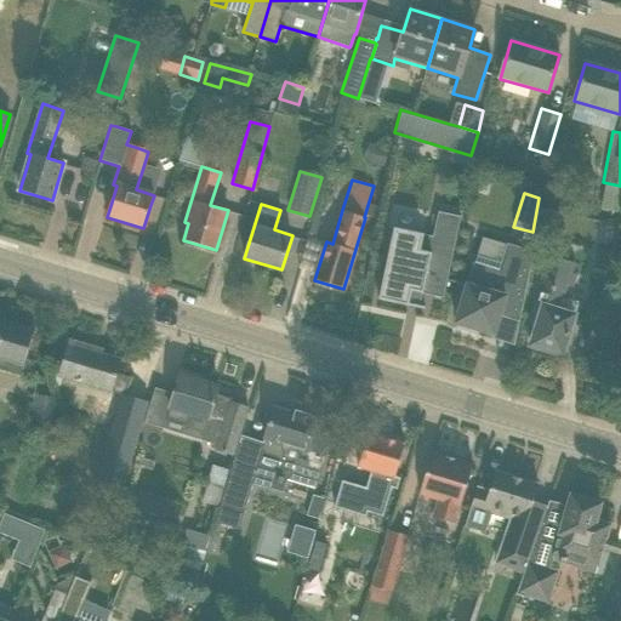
[(536,233),(556,237),(560,212),(541,209),(536,233)]
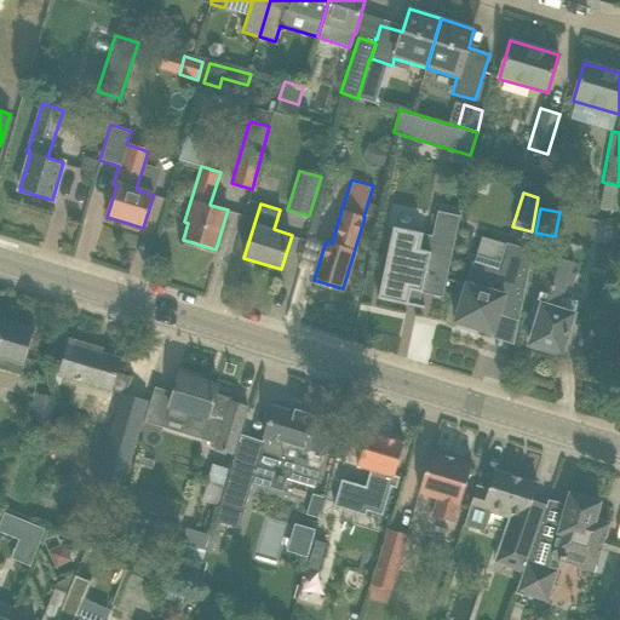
[(392,228),(377,299),(406,305),(407,300),(419,303),(422,294),(442,298),(459,217),(436,212),(430,242),(418,240),(419,234),(392,228)]
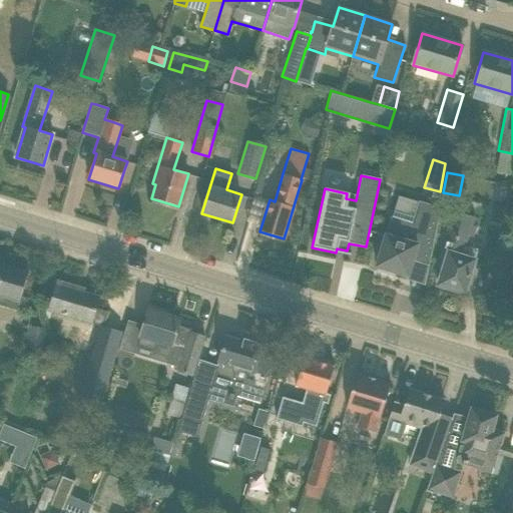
[(376,267),(377,267),(375,272),(394,277),(395,273),(402,275),(407,260),(429,267),(440,208),(418,201),(412,223),(391,216),(376,267)]
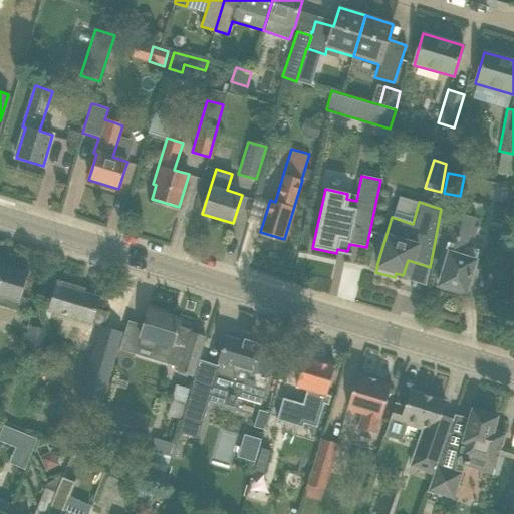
[(479,249),(467,246),(470,237),(474,238),(477,226),(473,225),(475,217),(455,211),(443,252),(449,254),(439,286),(465,294),(479,249)]
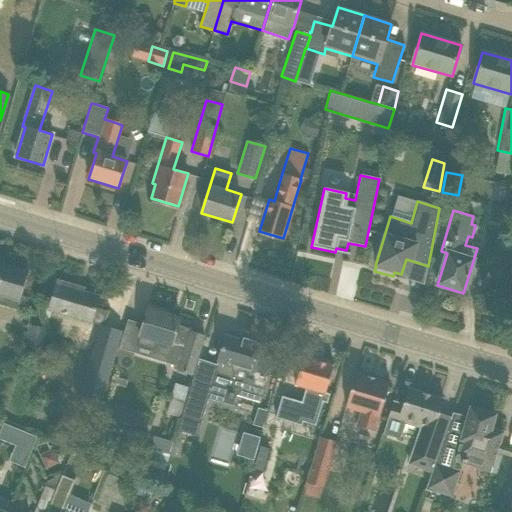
[(21,296),(28,273),(0,264),(0,304),(25,312),(29,298),(21,296)]
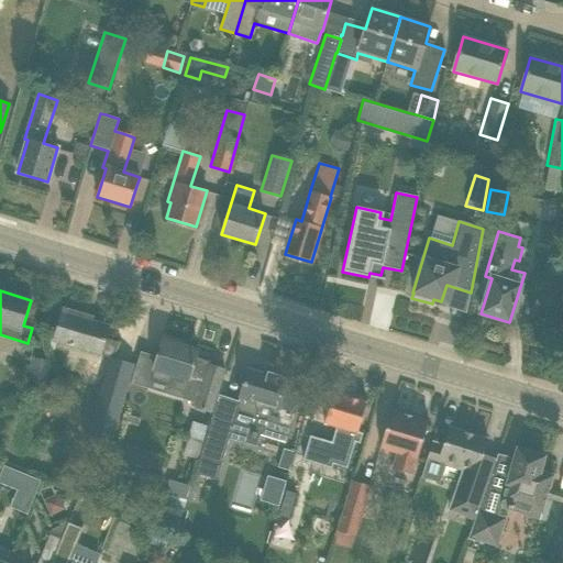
[(98,400),(102,401),(94,432),(109,437),(112,427),(113,428),(120,407),(121,408),(134,365),(113,359),(118,342),(105,339),(108,327),(91,322),(92,319),(63,310),(54,342),(100,356),(101,354),(111,357),(98,400)]
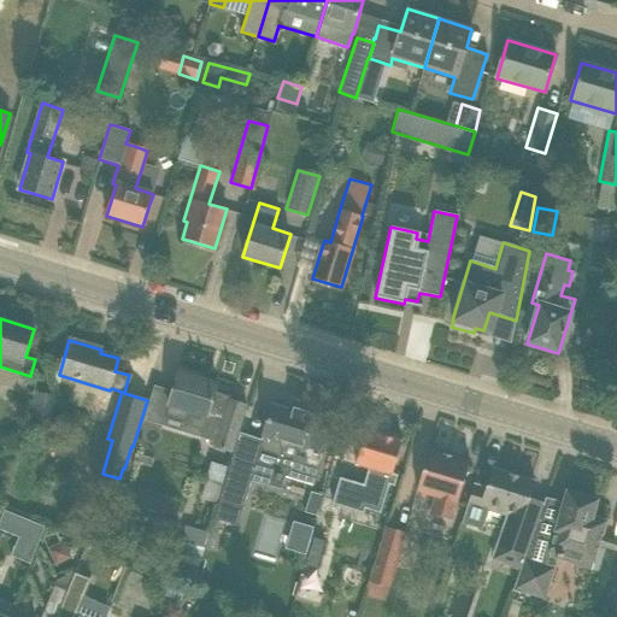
[(219,419),(212,446),(231,452),(246,406),(229,401),(230,397),(215,392),(217,385),(178,372),(165,416),(186,422),(187,413),(207,419),(209,416),(219,419)]
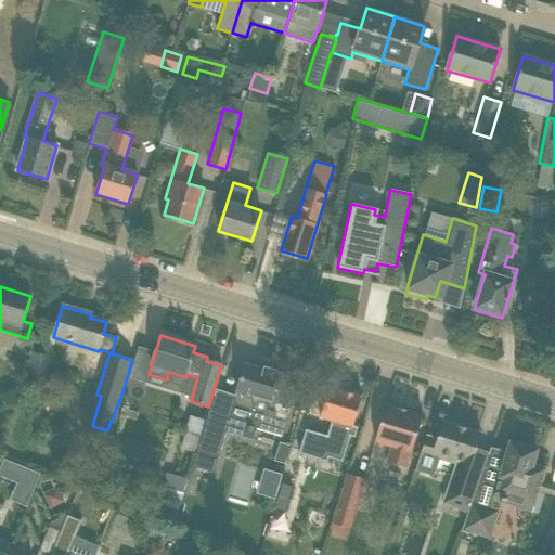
[(25,390),(47,394),(50,355),(27,351),(25,390)]
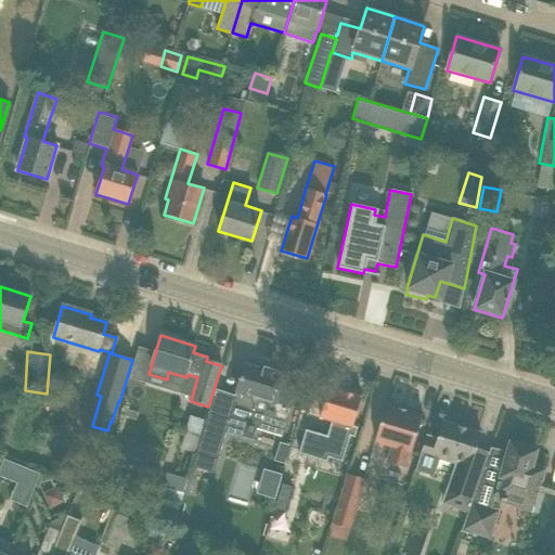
[(292,407),(275,401),(284,373),(261,366),(260,371),(244,365),(232,408),(255,414),(250,427),(283,437),(292,407)]
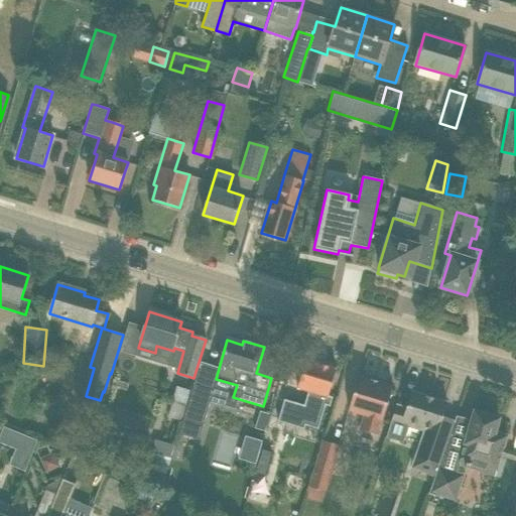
[(285,399),(277,423),(301,430),(303,422),(318,426),(326,403),(329,404),(331,398),(328,397),(336,369),(305,360),(300,379),(297,388),(305,391),(301,404),(285,399)]
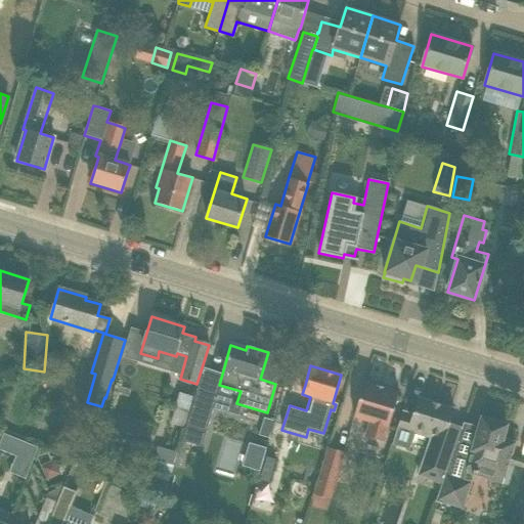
[(364,435),(384,441),(398,392),(364,382),(354,417),(368,422),(364,435)]
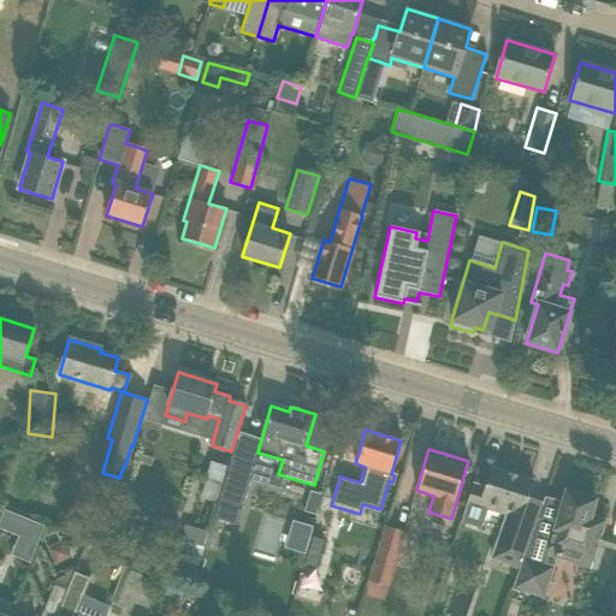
[(218,503),(213,519),(237,526),(242,510),(255,466),(232,458),(231,458),(229,467),(218,503)]
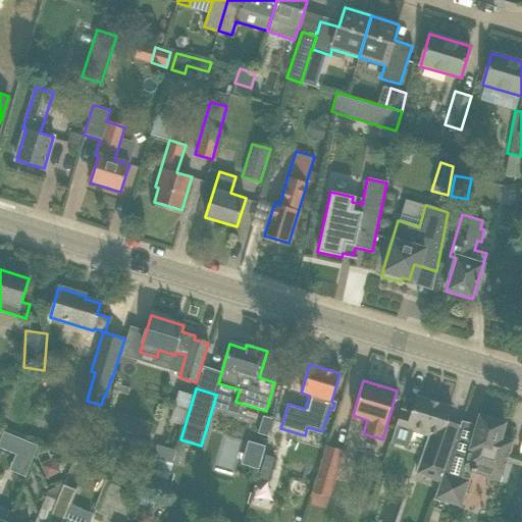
[(179,392),(170,422),(185,426),(194,396),(179,392)]
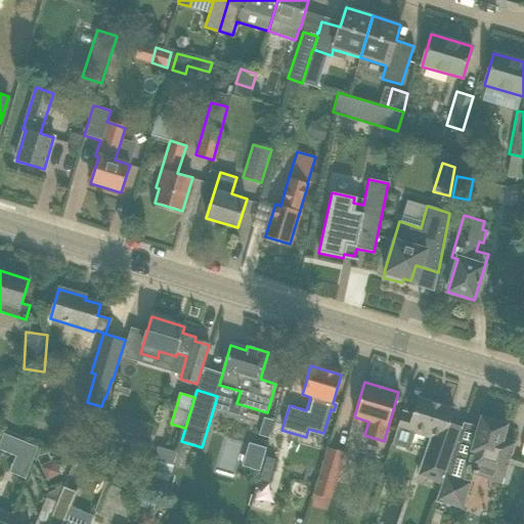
[(408,448),(415,431),(430,436),(418,475),(442,483),(456,438),(461,428),(448,424),(453,409),(419,398),(413,416),(402,411),(392,443),(408,448)]
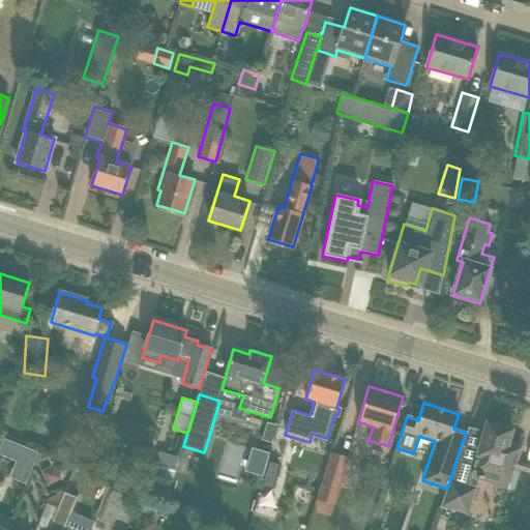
[(111,420),(105,442),(141,453),(147,432),(111,420)]
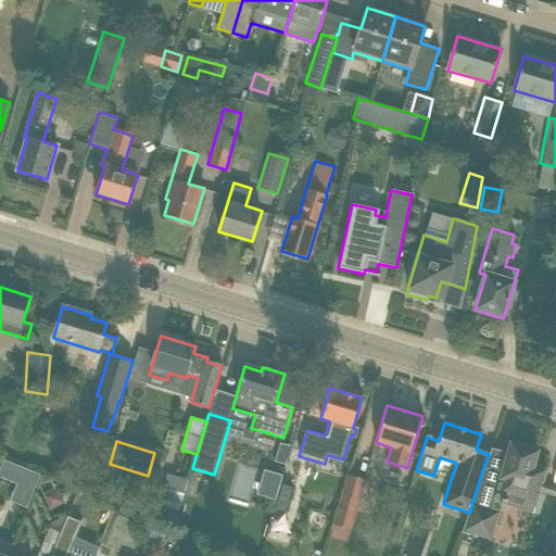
[(479,485),(469,513),(489,519),(495,501),(532,513),(539,491),(545,470),(533,466),(538,451),(512,443),(505,464),(503,471),(485,466),(481,477),(479,485)]
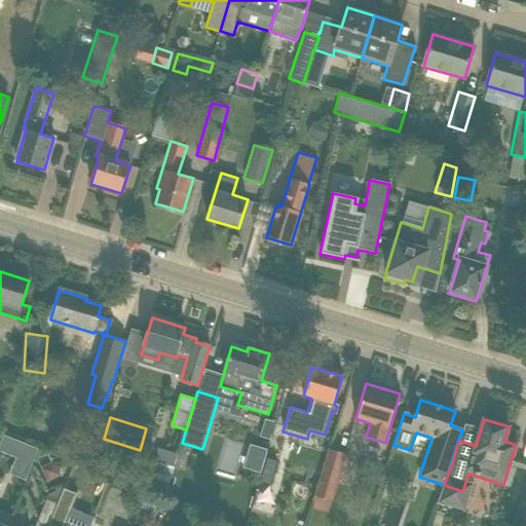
[(4,434),(0,444),(0,449),(33,463),(39,448),(4,434)]
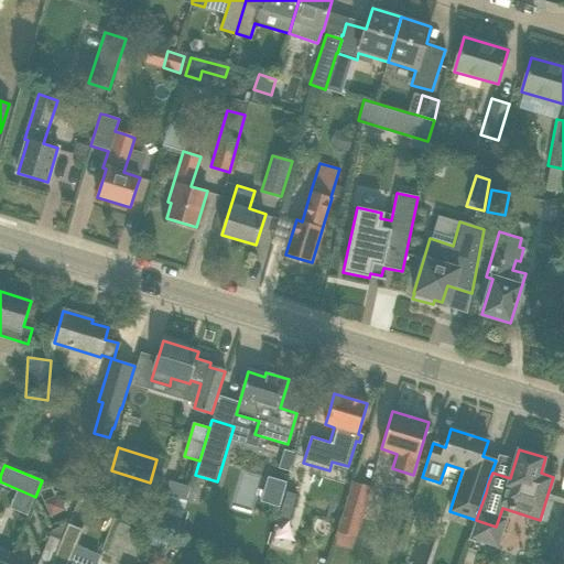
[(73,489),(96,497),(104,473),(82,465),(73,489)]
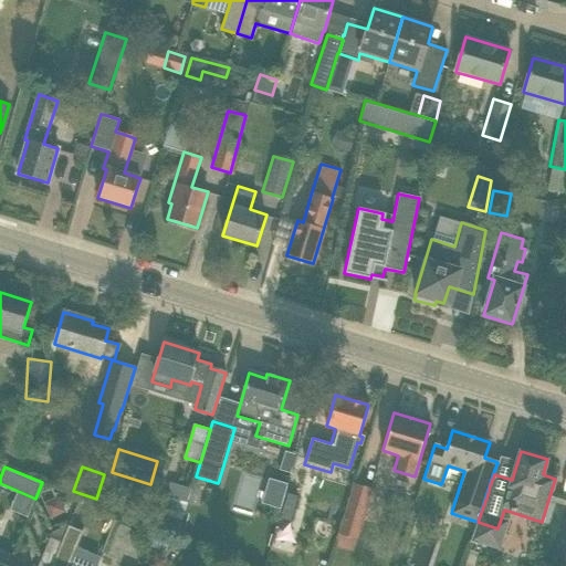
[(335,546),(354,552),(371,488),(354,482),(335,546)]
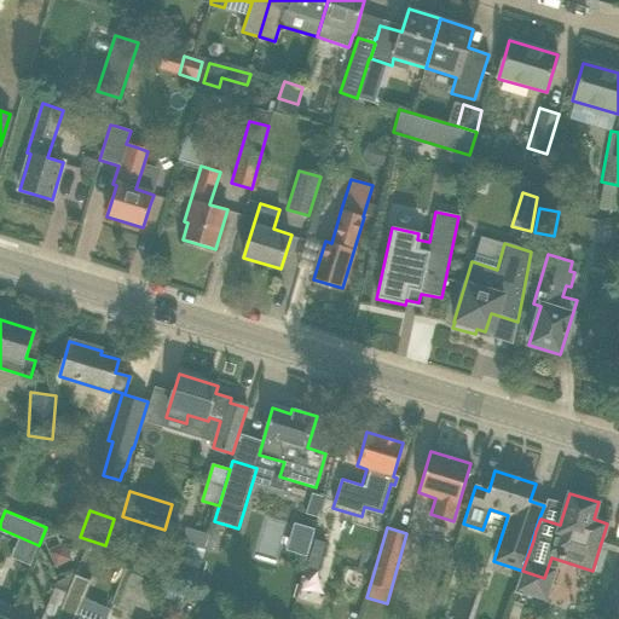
[(314,583),(350,595),(368,542),(333,530),(314,583)]
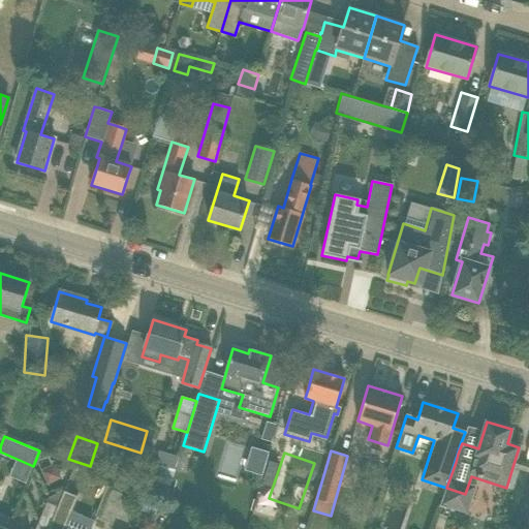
[(101,461),(98,469),(114,475),(117,466),(105,462),(105,463),(101,461)]
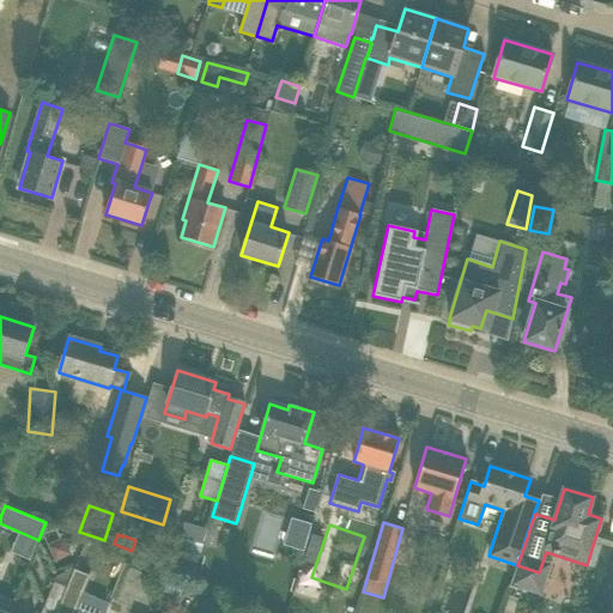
[(168,570),(190,580),(202,544),(180,534),(168,570)]
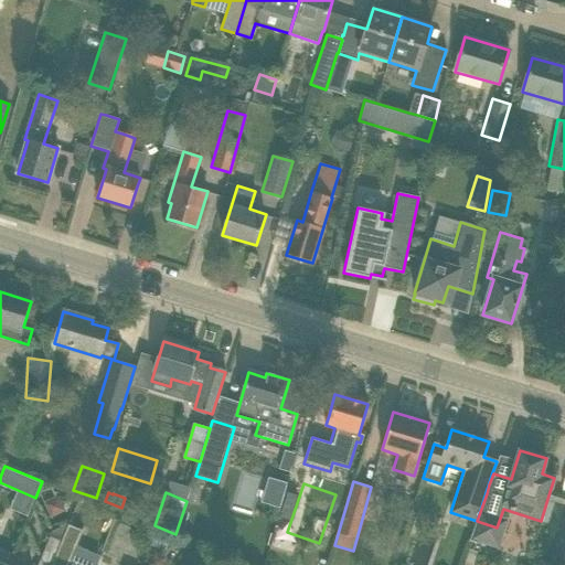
[(39,561),(50,564),(52,564),(63,542),(49,535),(39,561)]
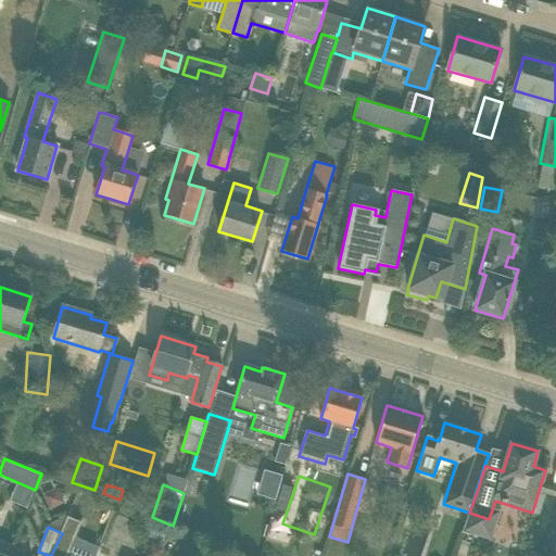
[(62,533),(51,555),(64,555),(72,538),(62,533)]
